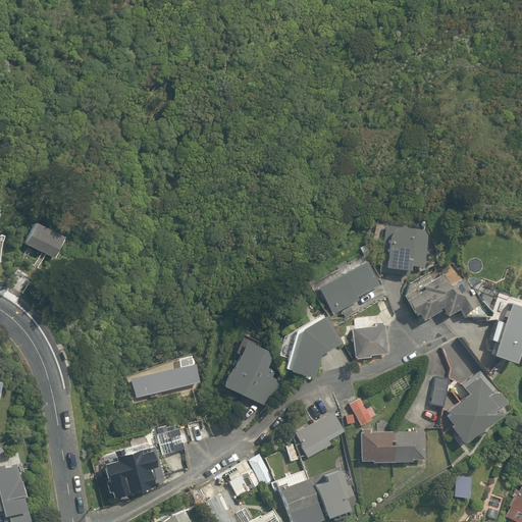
[(63,238),(36,224),(25,244),(53,258),(63,238)]
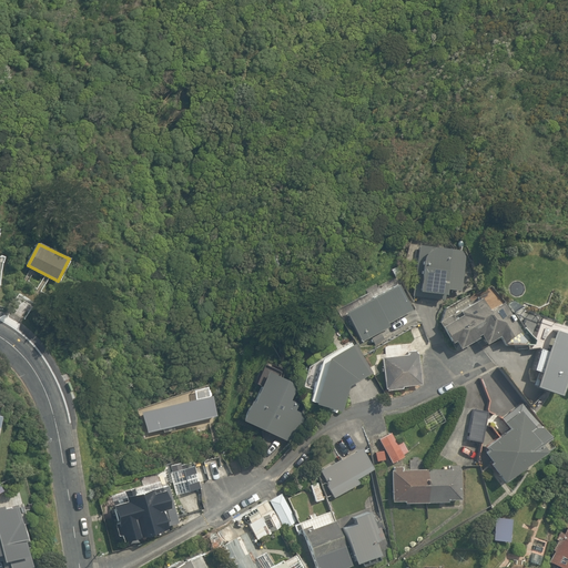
[(450,292),(463,293),(468,254),(419,247),(413,294),(449,300),(450,292)]
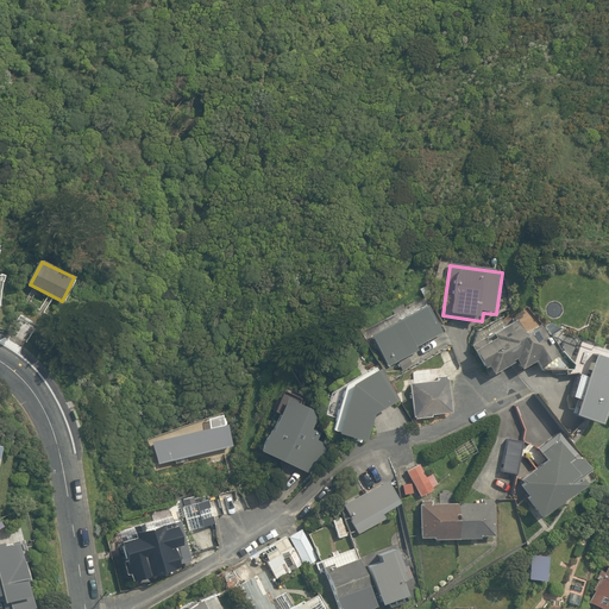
[(446,334),(432,307),(374,338),(389,366),(446,334)]
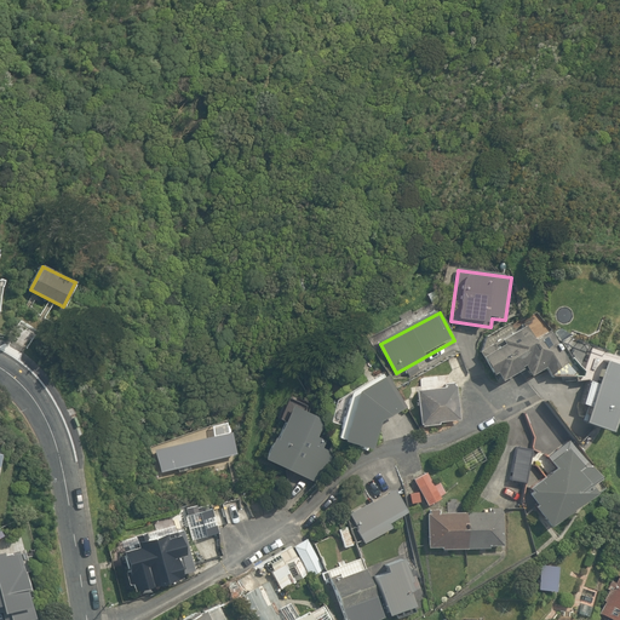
[(497,378),(501,374),(509,383),(528,371),(535,379),(547,371),(551,375),(570,361),(551,334),(540,343),(529,329),(506,325),(487,336),(481,356),(497,378)]
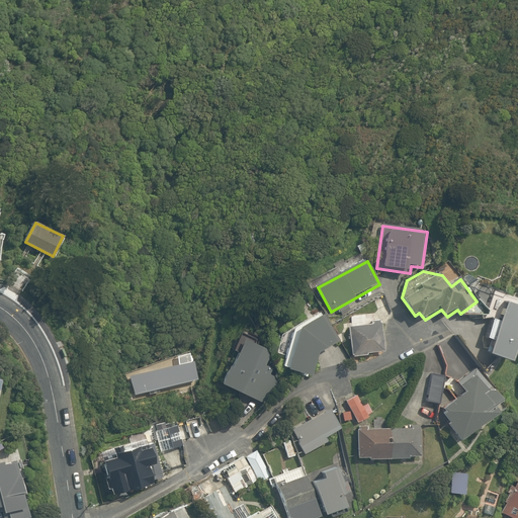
[(497,342),(494,354),(517,361),(517,359),(517,299),(505,296),(503,303),(509,304),(504,322),(496,320),(490,340),(497,342)]
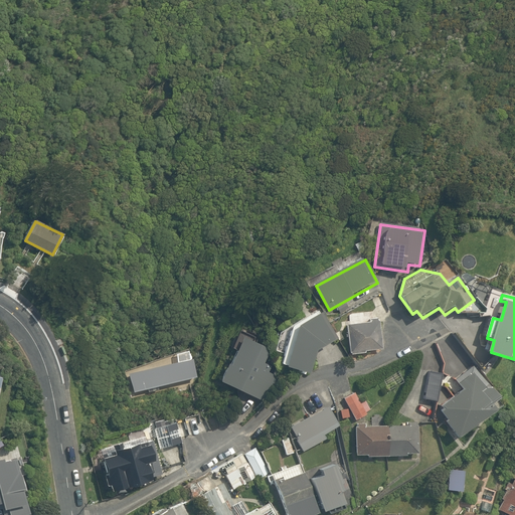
[(339,340),(321,311),(297,328),(284,365),(314,376),(319,350),(339,340)]
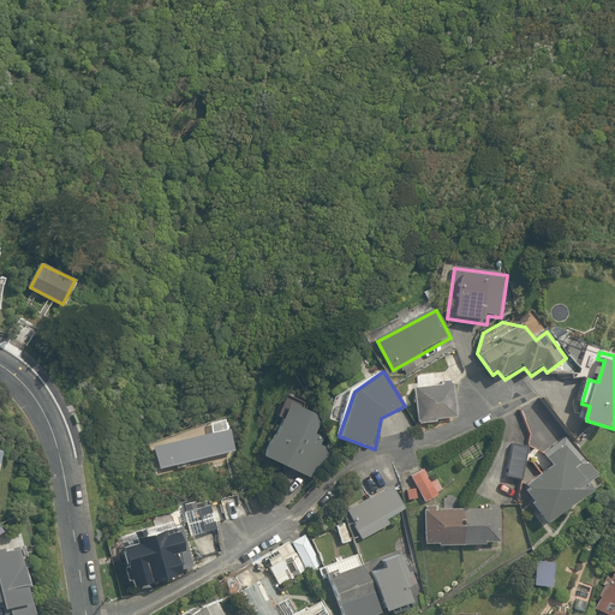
[(417,388),(418,423),(457,422),(455,380),(440,380),(440,387),(417,388)]
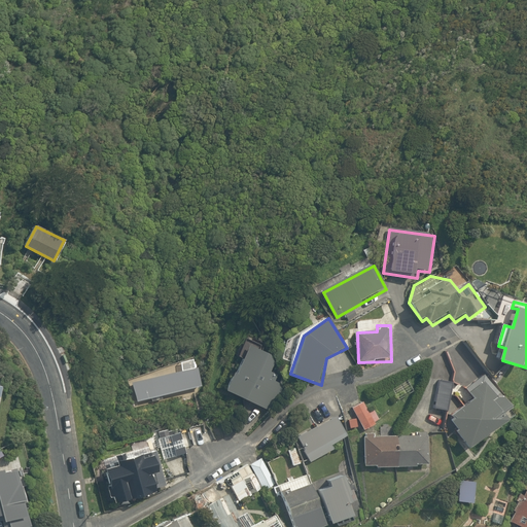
[(276,362),(248,351),(230,393),(273,412),(285,383),(270,376),(276,362)]
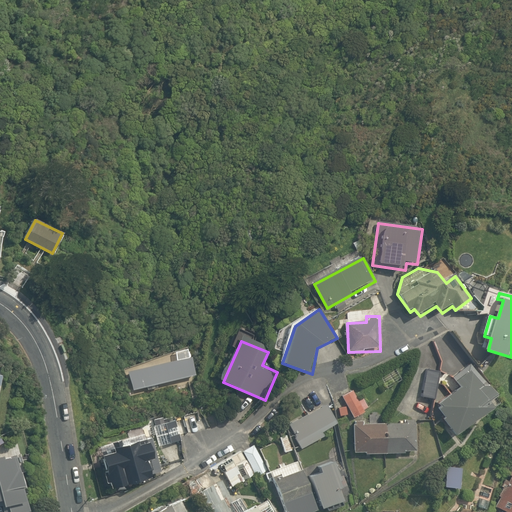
[(487,385),(472,364),(454,378),(462,389),(437,407),(459,437),(496,408),(482,389),(487,385)]
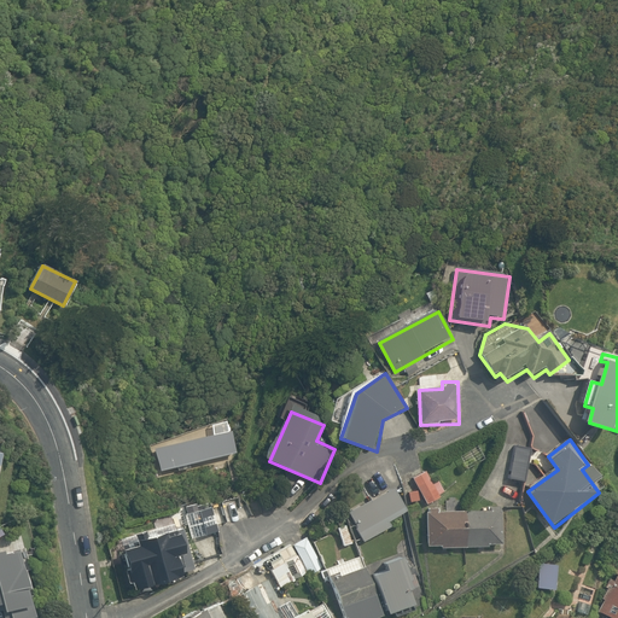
[(531,450),(516,447),(508,479),(525,482),(531,450)]
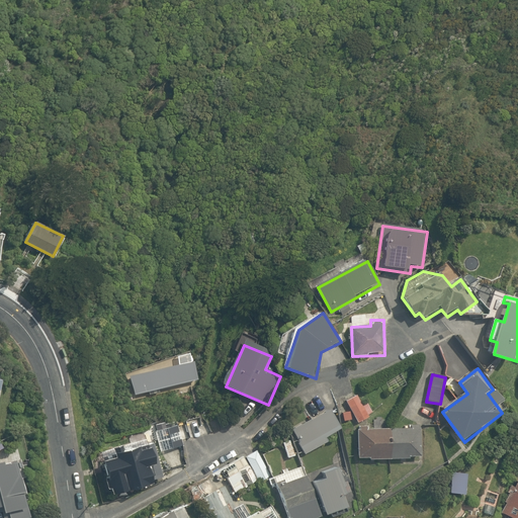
[(360,394),(345,402),(357,423),(371,415),(360,394)]
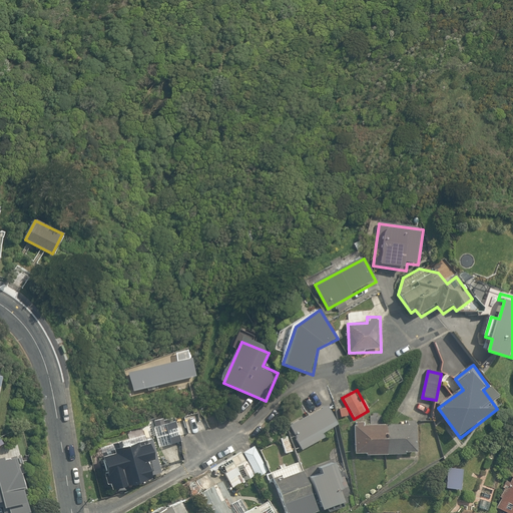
[(324,435),(340,426),(329,406),(292,426),(305,450),(326,438),(324,435)]
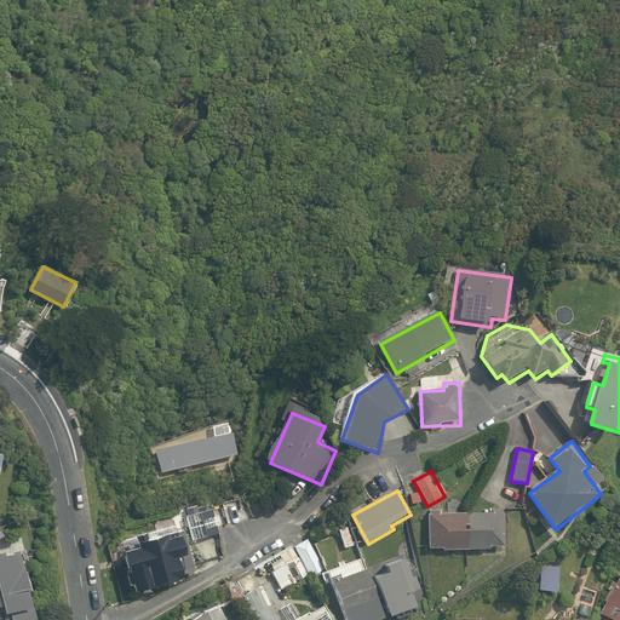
[(505,512),(431,511),(431,550),(505,551),(505,512)]
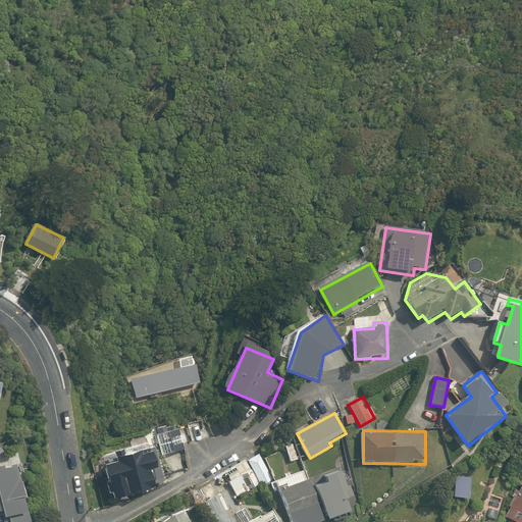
[(295,445),(286,448),(291,462),(299,459),(295,445)]
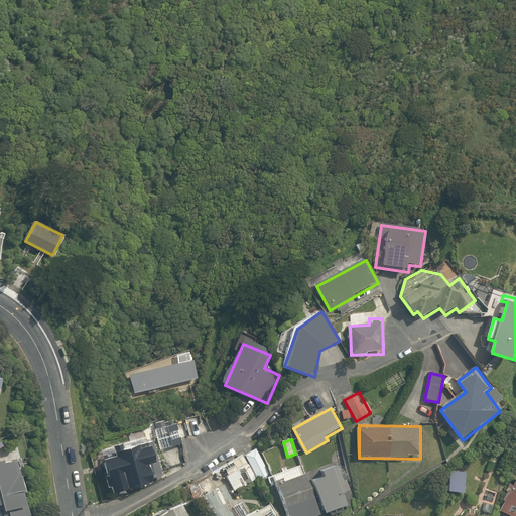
[(159,463),(153,442),(121,454),(122,457),(101,464),(109,491),(114,489),(116,497),(160,483),(154,465),(159,463)]
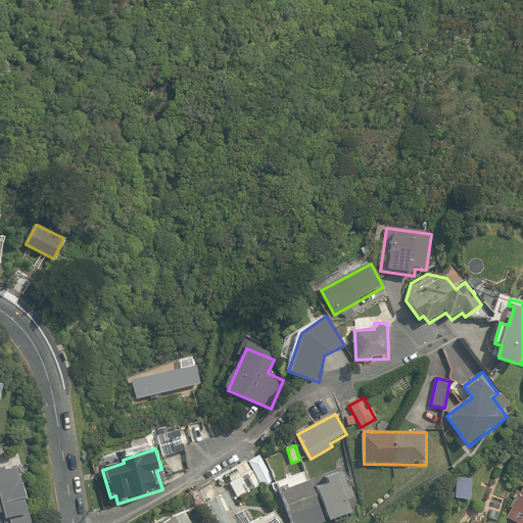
[(224,477),(235,498),(274,479),(260,455),(236,467),(238,470),(224,477)]
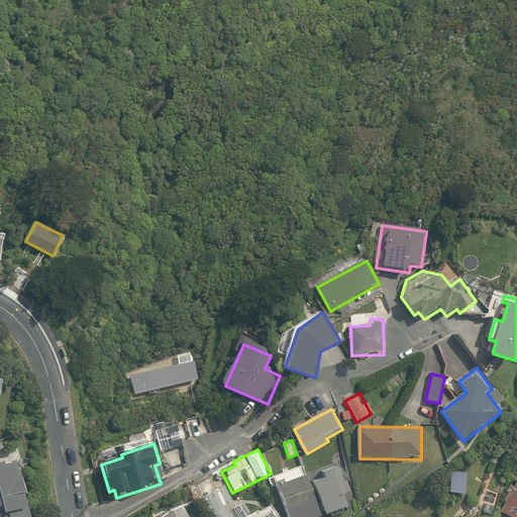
[(0,513),(4,512),(4,516),(33,516),(20,463),(0,469),(0,513)]
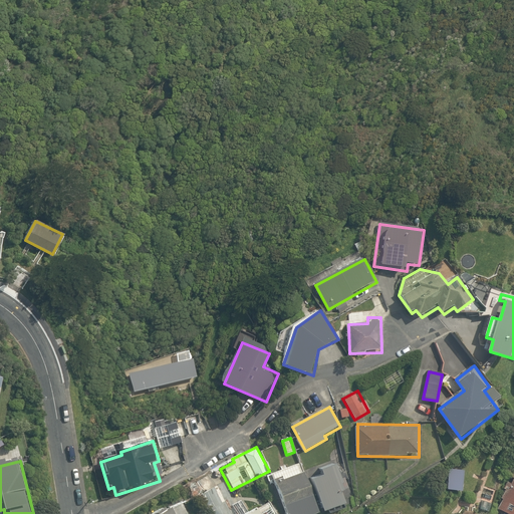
[(302,464),(270,477),(285,513),(321,513),(322,513),(308,479),(302,464)]
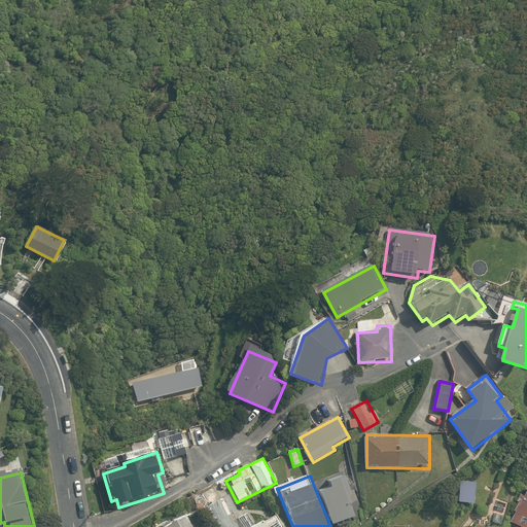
[(327,487),(316,491),(330,526),(355,517),(350,504),(357,501),(347,476),(326,484),(327,487)]
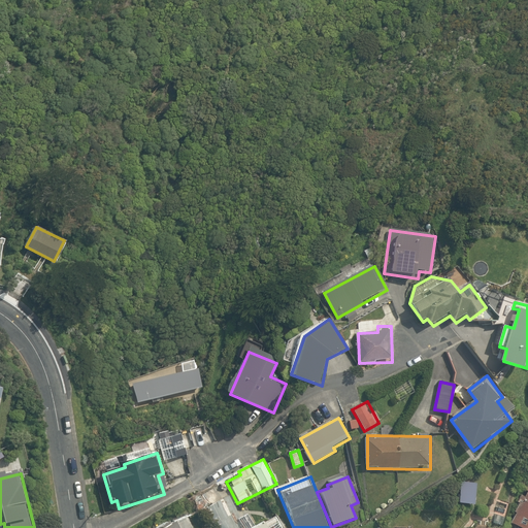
[(480,484),(462,482),(460,503),(476,505),(480,484)]
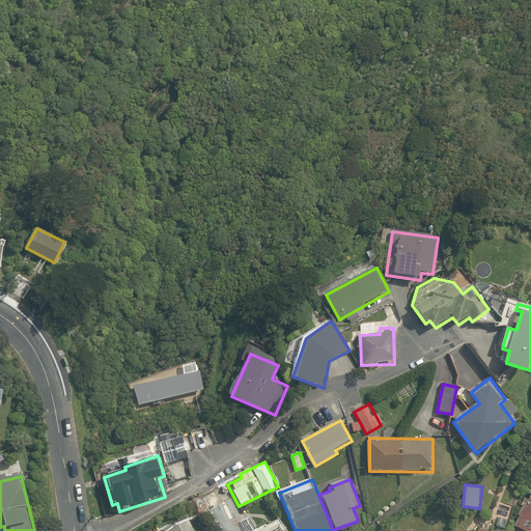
[(243,521),(224,491),(214,498),(217,503),(211,507),(226,530),(243,521)]
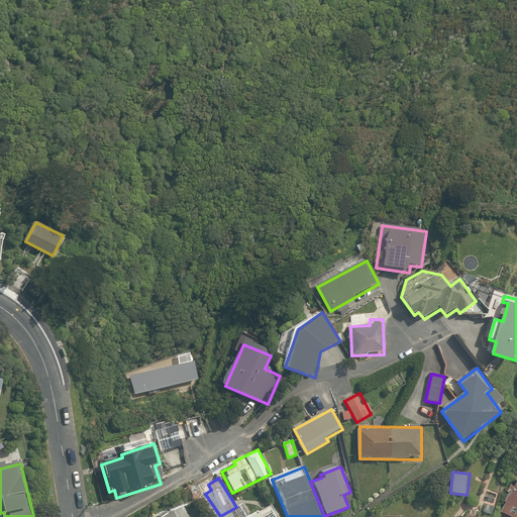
[(507,503),(502,512),(512,516),(516,516),(516,480),(511,493),(508,491),(504,501),(507,503)]
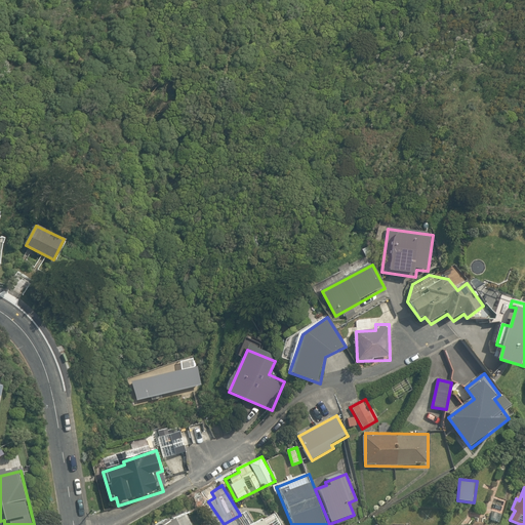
[(193,524),(187,510),(154,524),(193,524)]
